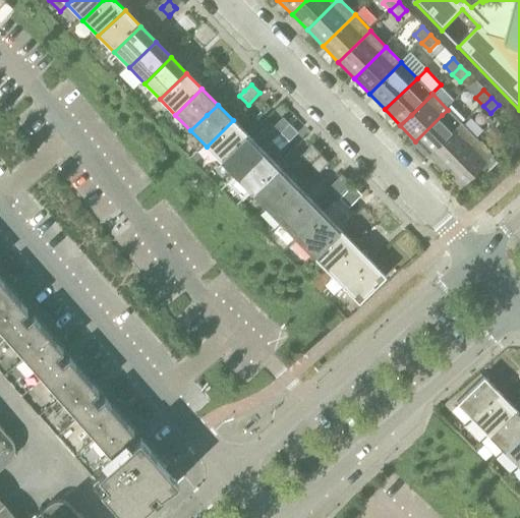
[(415,141),(430,157),(463,125),(453,115),(448,110),(442,115),(415,141)]
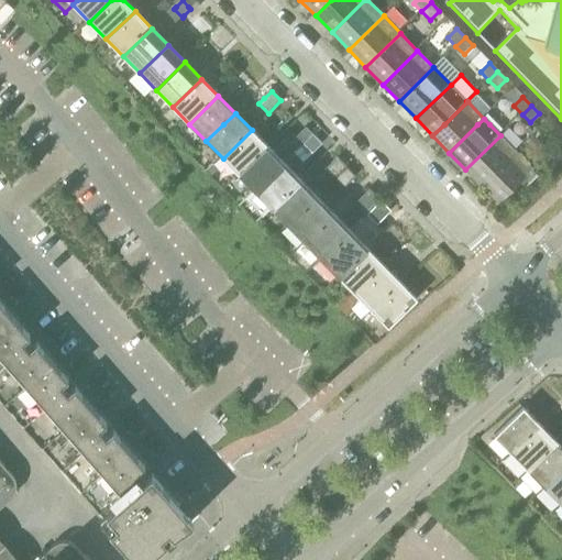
[(555,130),(550,124),(548,122),(539,131),(547,140),(555,130)]
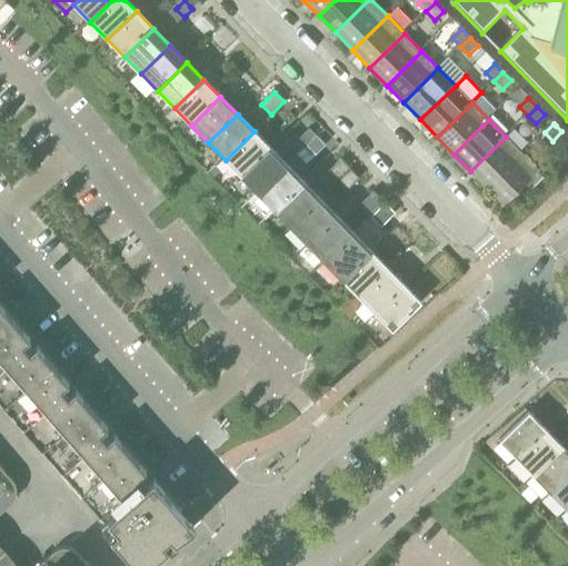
[(226,160),(242,177),(271,149),(255,131),(226,160)]
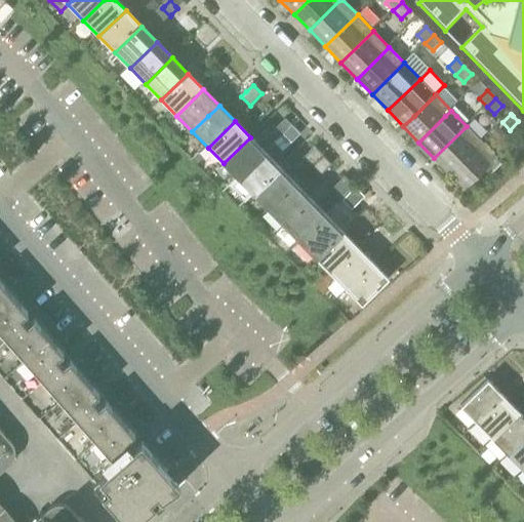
[(284,135),(292,126),(286,121),(278,129),(284,135)]
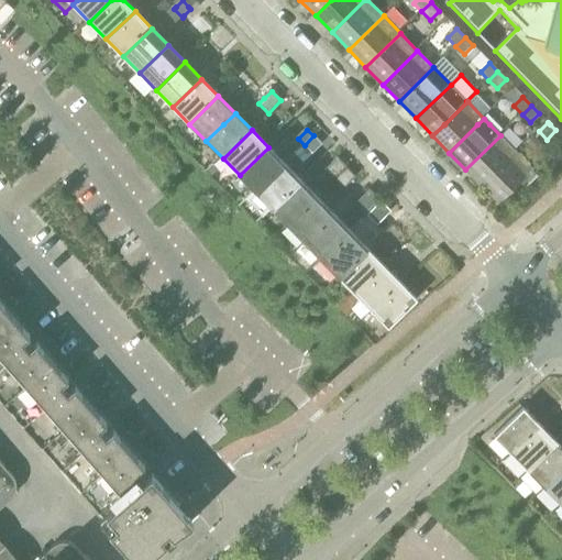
[(465,169),(482,186),(517,152),(500,135),(465,169)]
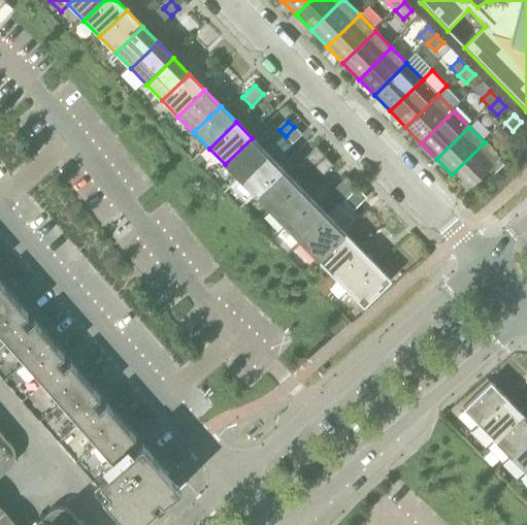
[(287,136),(294,144),(302,136),(295,128),(287,136)]
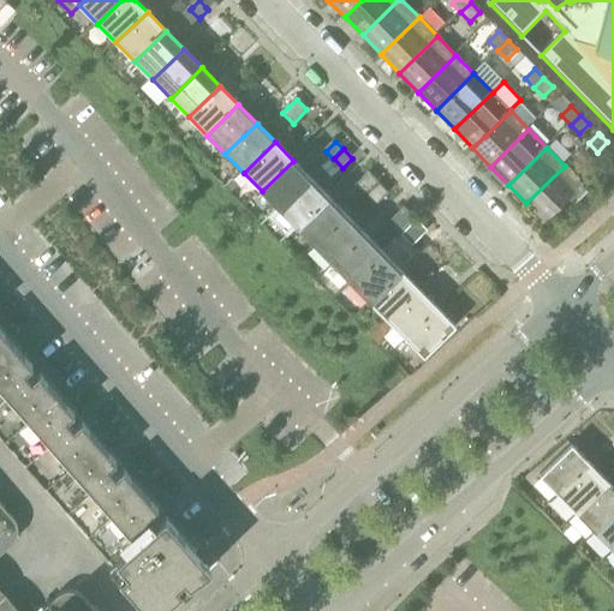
[(311,179),(293,161),(262,191),(279,209),(280,209),(311,179)]
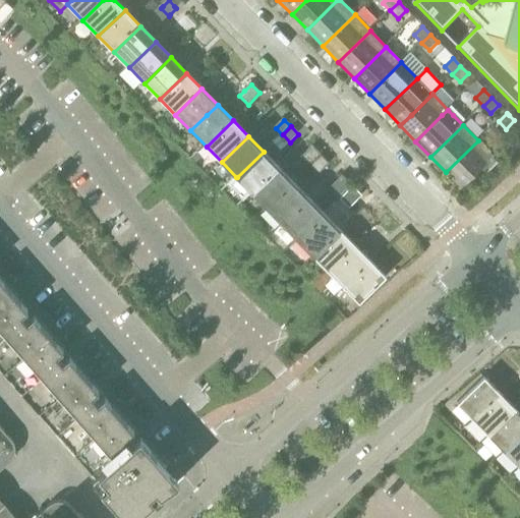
[(495,158),(478,140),(446,172),(462,189),(481,170),(486,175),(499,164),(493,159),(495,158)]
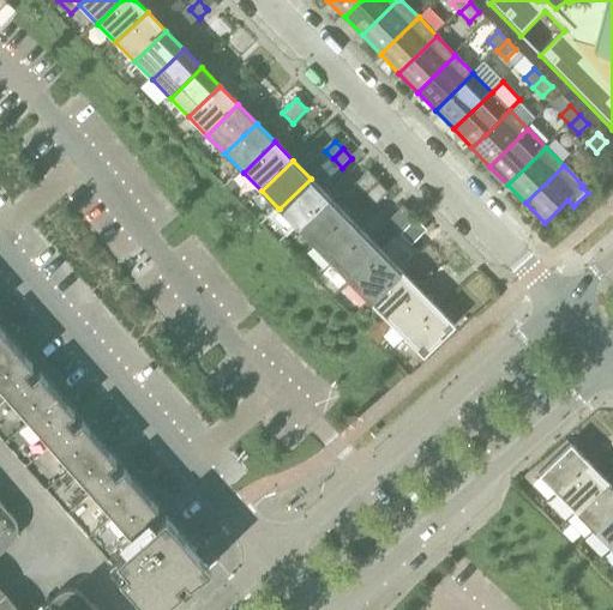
[(368,174),(360,182),(355,187),(366,198),(379,185),(368,174)]
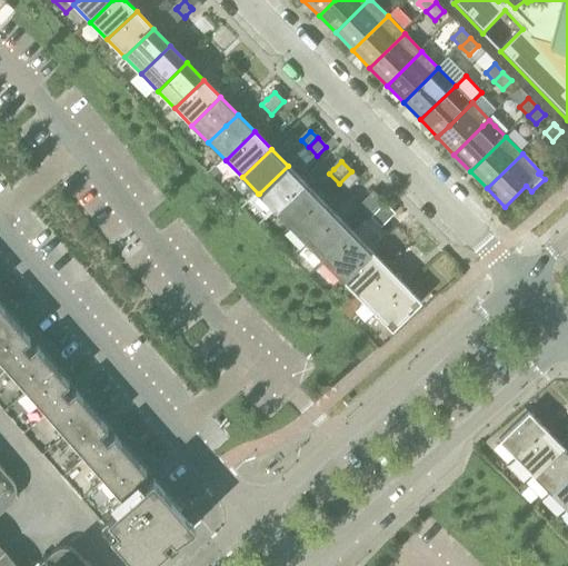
[(268,219),(276,211),(305,184),(288,166),(259,194),(258,194),(250,201),(268,219)]
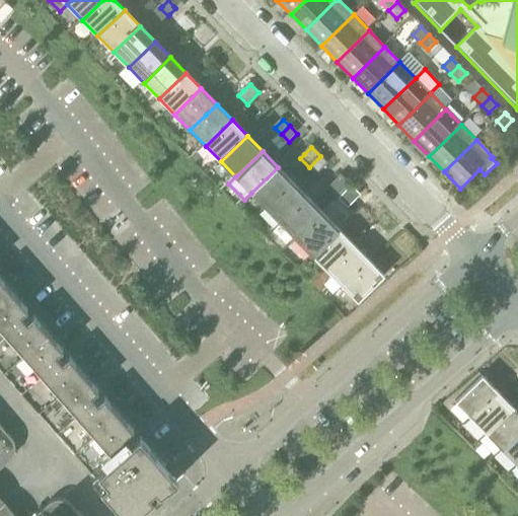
[(317,175),(320,171),(328,164),(320,156),(309,167),(317,175)]
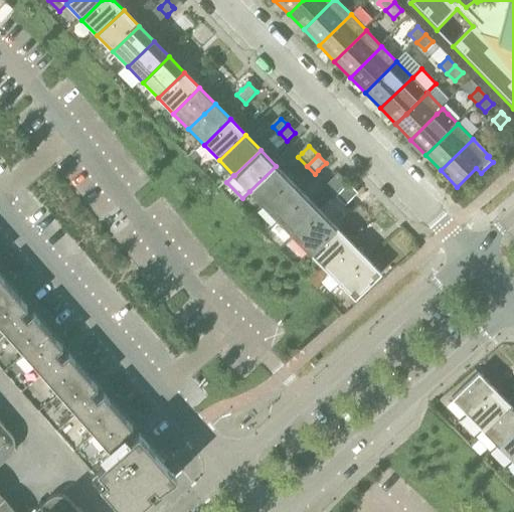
[(291,181),(276,166),(249,191),(265,206),(291,181)]
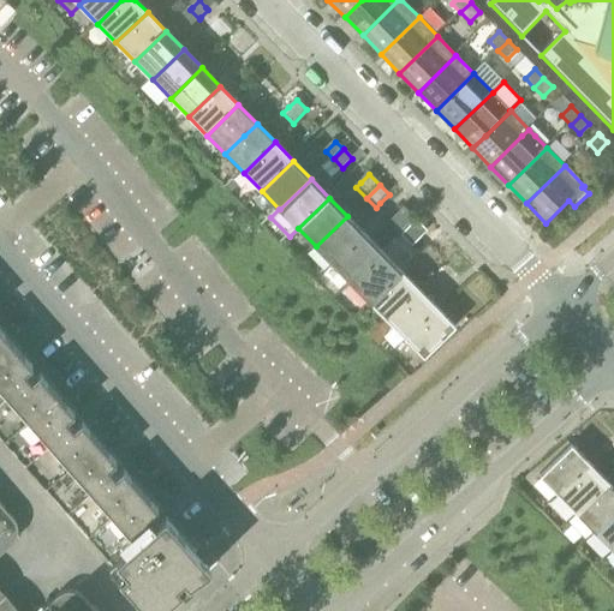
[(413,219),(404,209),(391,222),(400,232),(413,219)]
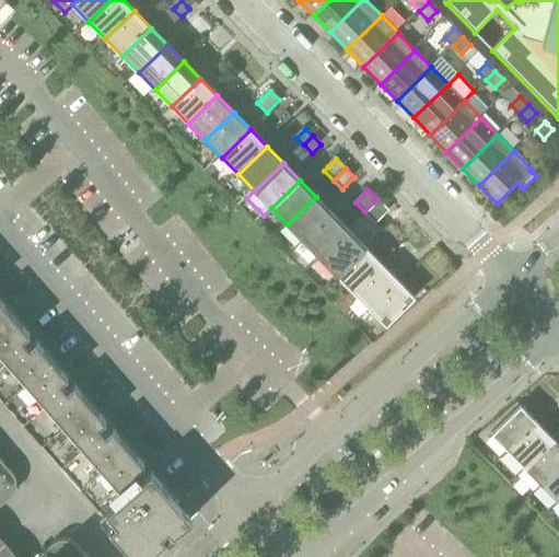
[(288,224),(304,242),(333,215),(316,197),(288,224)]
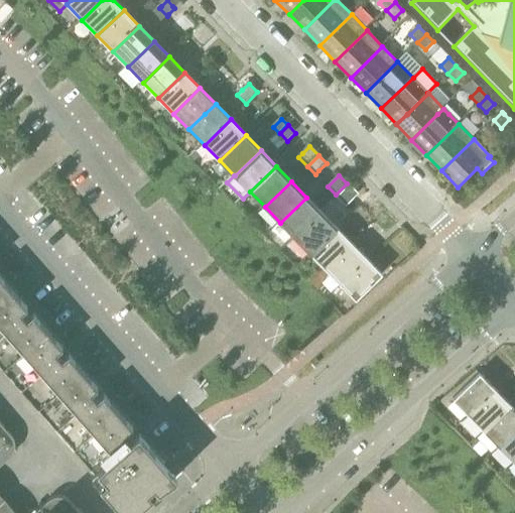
[(350,203),(351,201),(357,195),(349,186),(343,193),(339,198),(347,206),(350,203)]
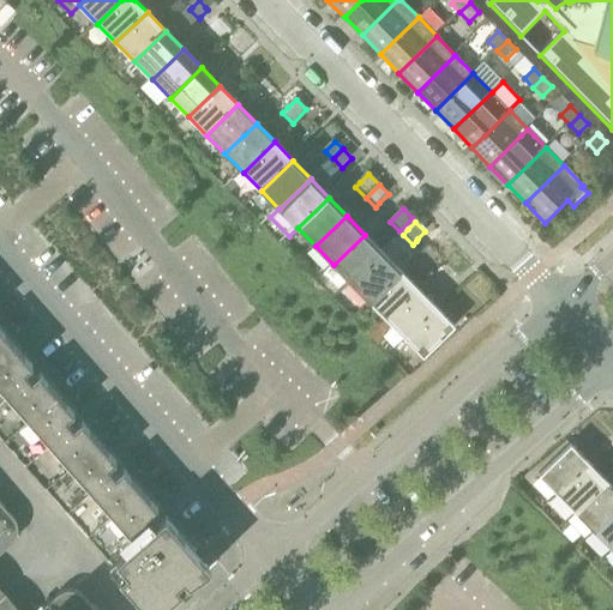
[(384,253),(365,235),(334,265),(352,283),(384,253)]
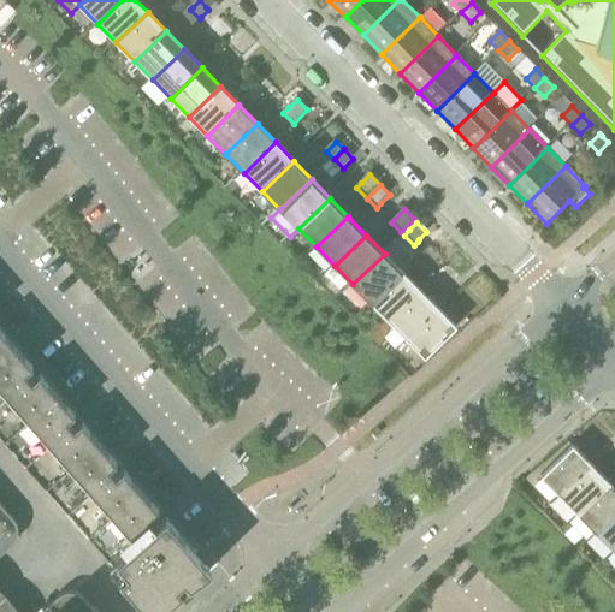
[(353,284),(372,303),(403,273),(385,254),(353,284)]
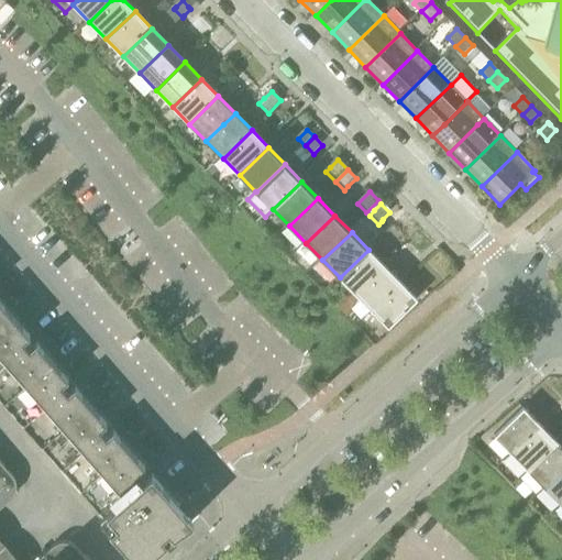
[(385,266),(368,250),(340,277),(356,294),(385,266)]
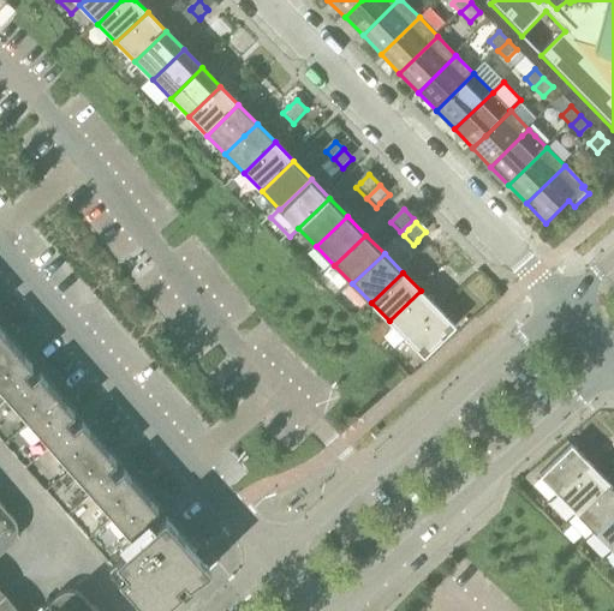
[(389,321),(407,340),(439,310),(421,291),(389,321)]
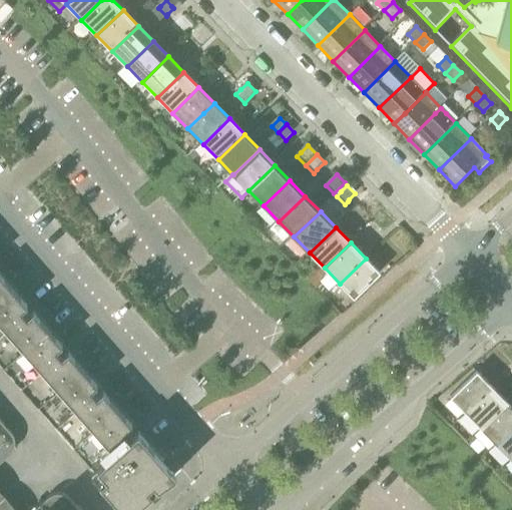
[(355,300),(381,274),(366,259),(340,284),(355,300)]
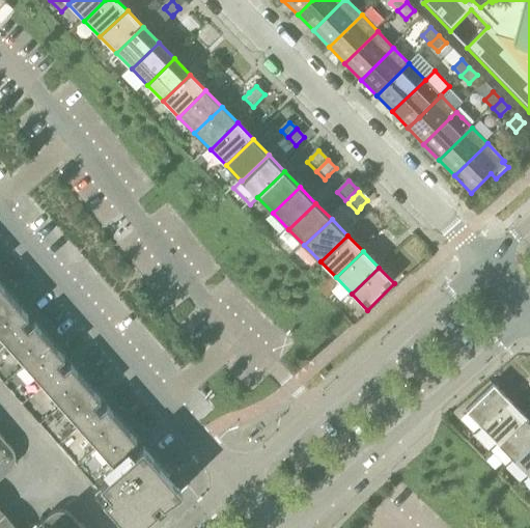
[(0,348),(25,326),(22,323),(29,316),(0,283),(0,348)]
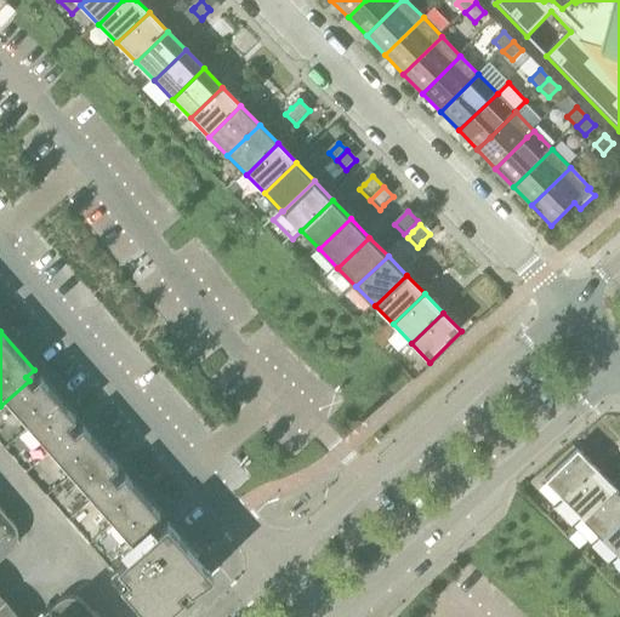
[(0,406),(0,441),(26,470),(72,429),(68,426),(77,418),(41,378),(34,386),(29,381),(0,406)]
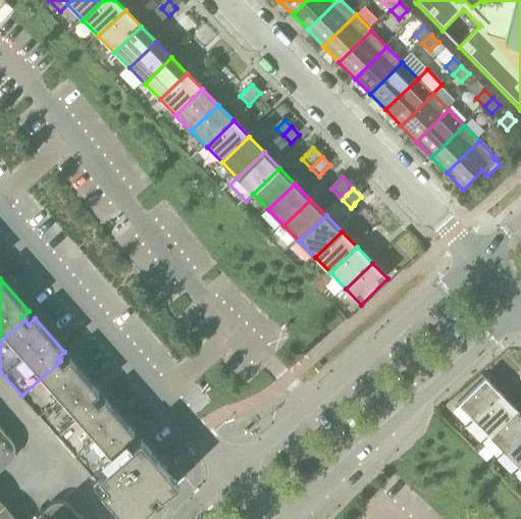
[(21,396),(57,436),(96,402),(93,398),(100,393),(70,359),(63,364),(60,361),(21,396)]
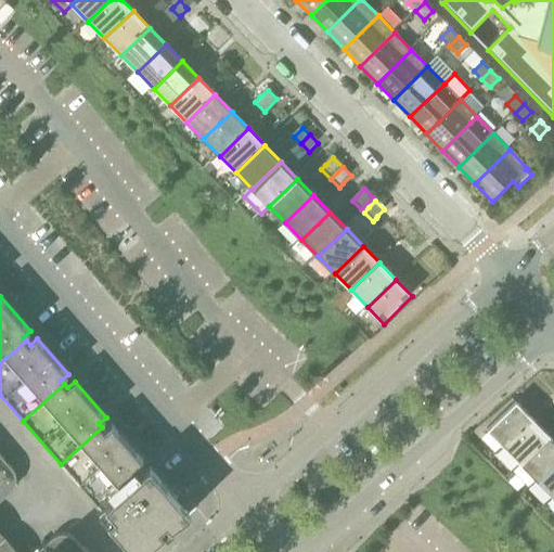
[(488,431),(504,448),(532,420),(516,402),(488,431)]
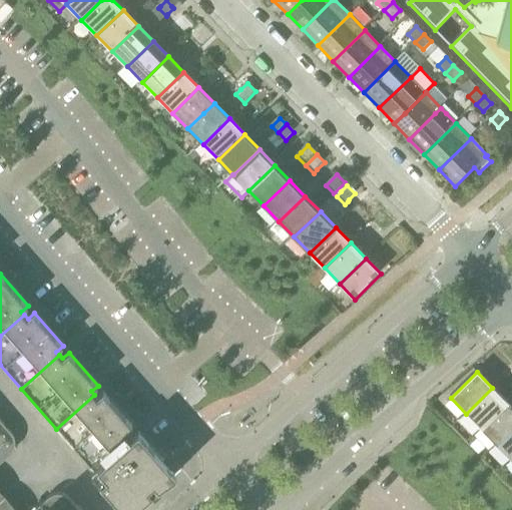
[(466,414),(482,429),(507,404),(492,388),(466,414)]
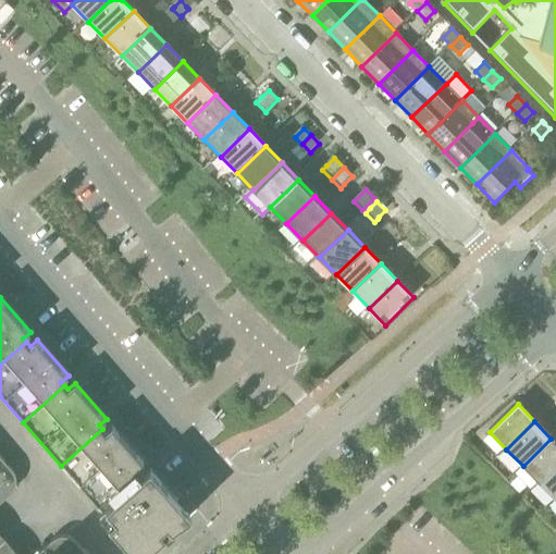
[(102,429),(61,466),(101,513),(100,514),(134,553),(146,553),(147,552),(165,536),(161,530),(181,514),(174,505),(178,502),(113,426),(106,432),(102,429)]
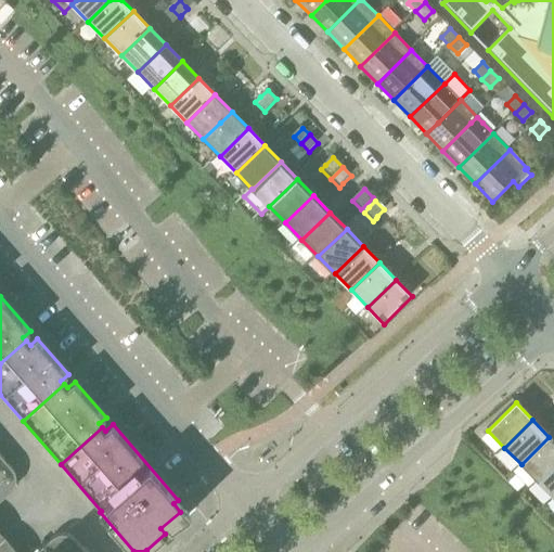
[(553,441),(549,437),(522,464),(538,482),(553,464),(553,441)]
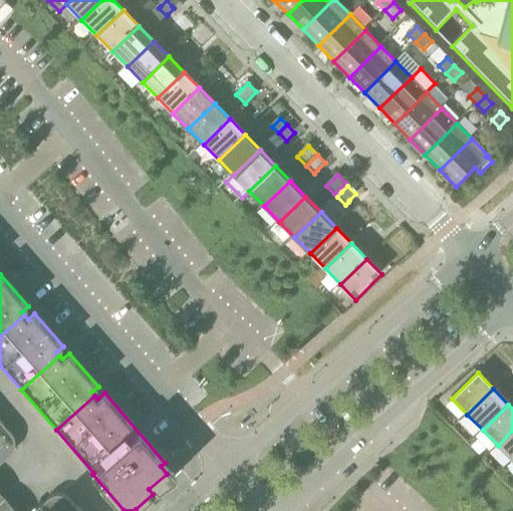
[(78,510),(70,500),(68,499),(66,497),(65,496),(63,496),(60,495),(58,495),(56,495),(54,496),(52,496),(50,497),(49,499),(35,510),(0,510),(0,465),(11,456),(12,454),(14,453),(15,451),(15,449),(16,447),(16,445),(16,442),(15,440),(15,438),(14,436),(12,435),(0,420),(0,510),(78,510)]
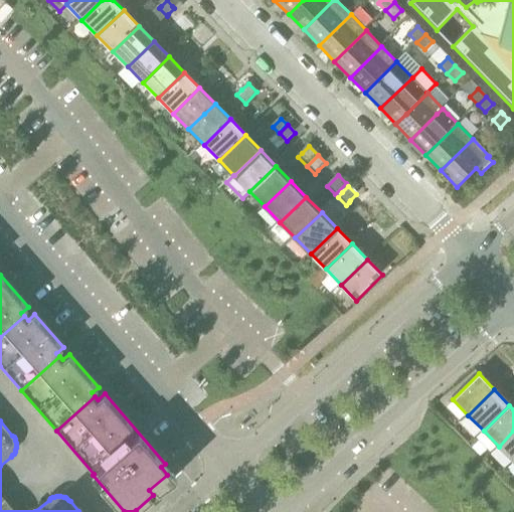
[(513,431),(499,447),(513,461),(513,431)]
